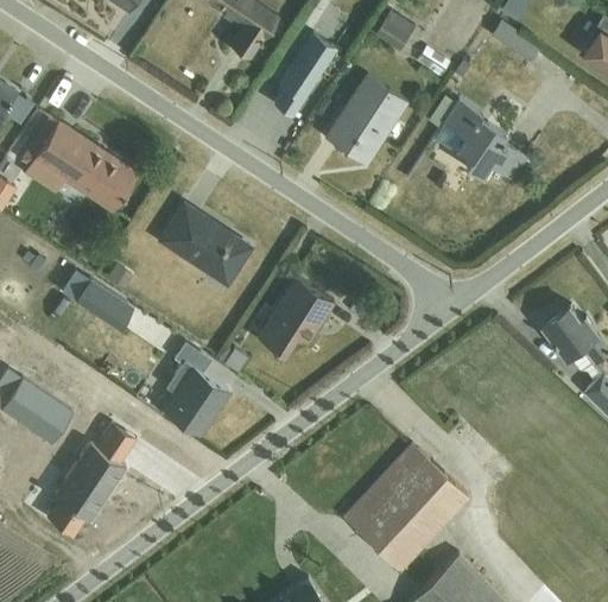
[(137,0),(107,0),(130,14),(137,0)]
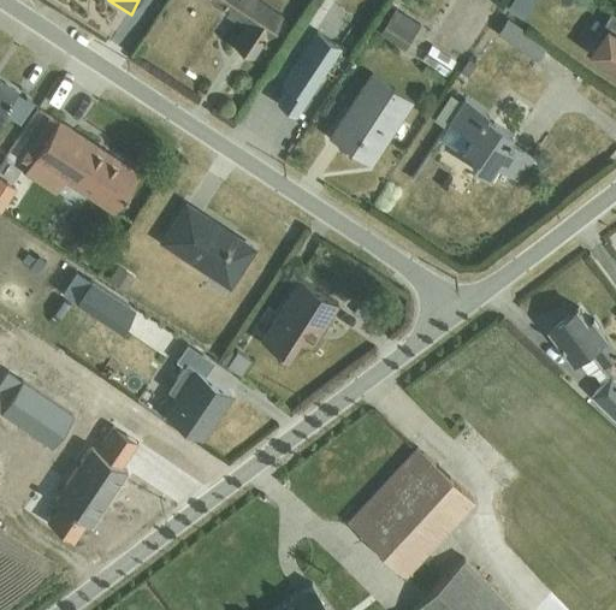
[(203,0),(227,16),(226,18),(235,24),(236,22),(246,28),(232,48),(254,61),(283,18),(258,3),(259,0),(203,0)]
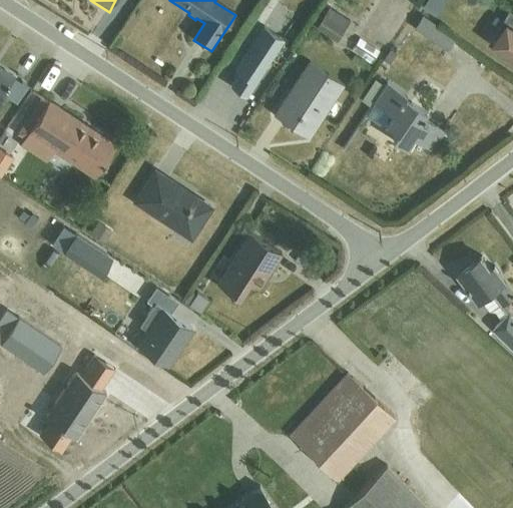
[(429,0),(423,11),(437,20),(449,0),(429,0)]
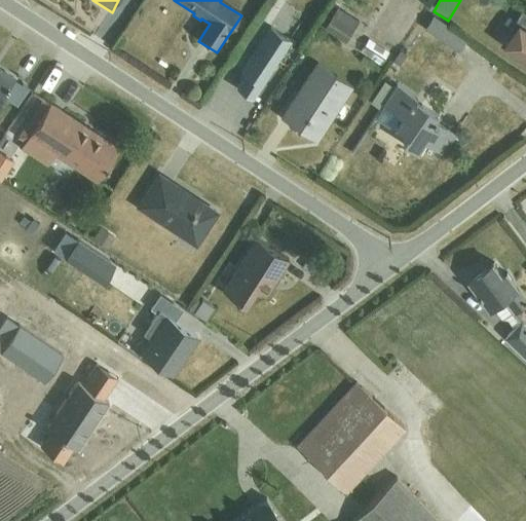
[(338,12),(325,33),(346,46),(360,26),(338,12)]
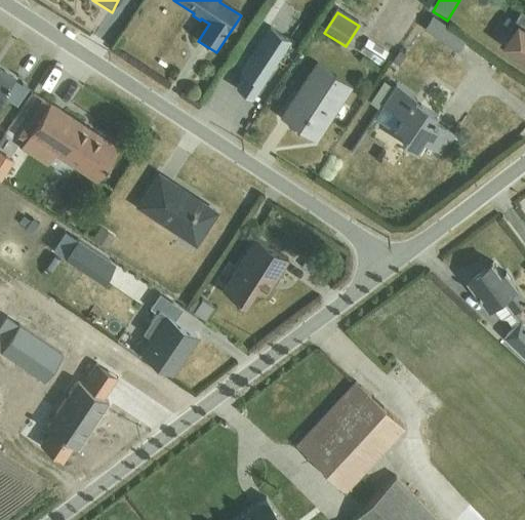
[(513,37),(506,46),(524,58),(524,16),(523,15),(510,36),(513,37)]
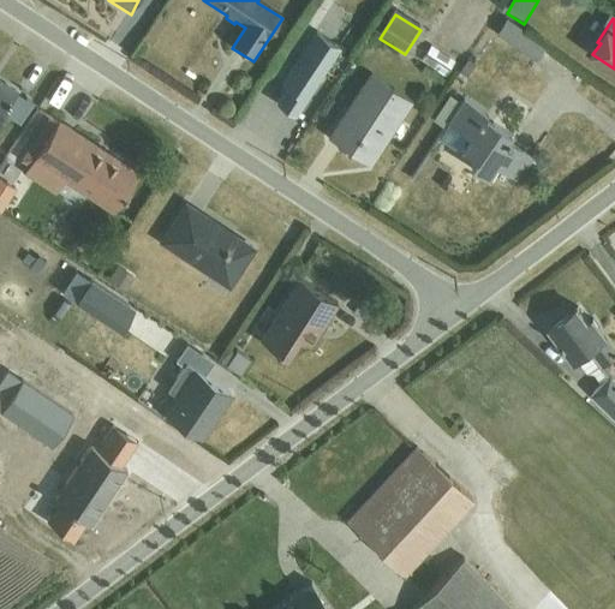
[(507,23),(496,39),(536,65),(545,49),(507,23)]
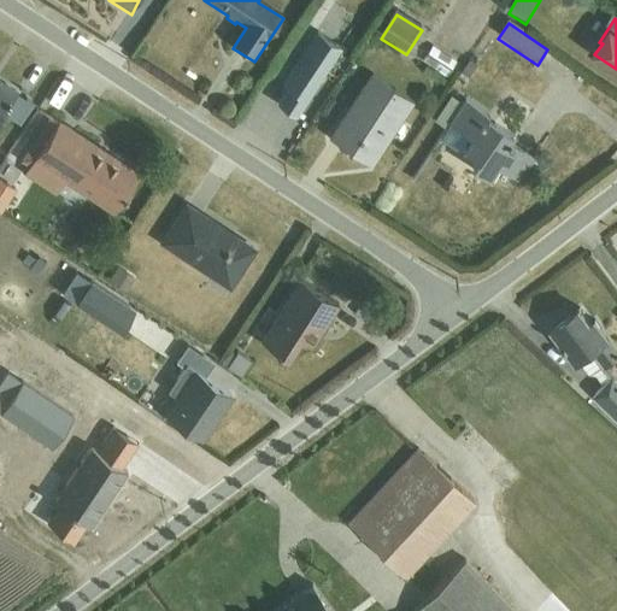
[(289,92),(278,109),(297,121),(342,51),(318,36),(283,88),(289,92)]
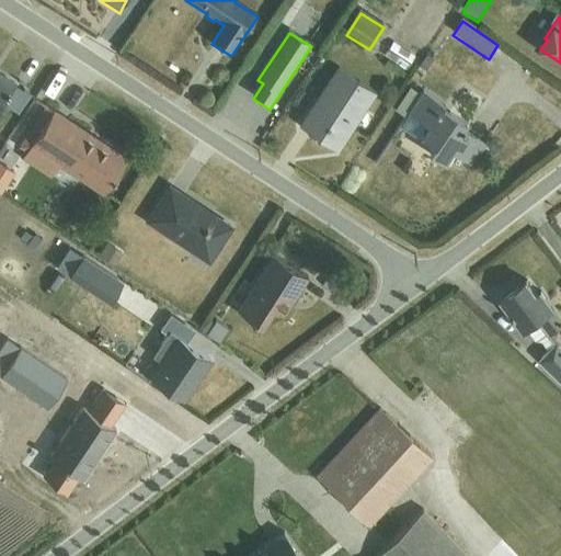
[(393,46),(385,60),(407,75),(415,60),(393,46)]
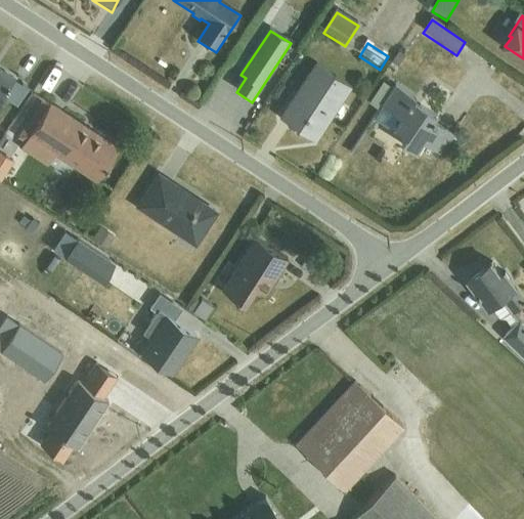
[(316,67),(280,121),(315,143),(351,88),(316,67)]
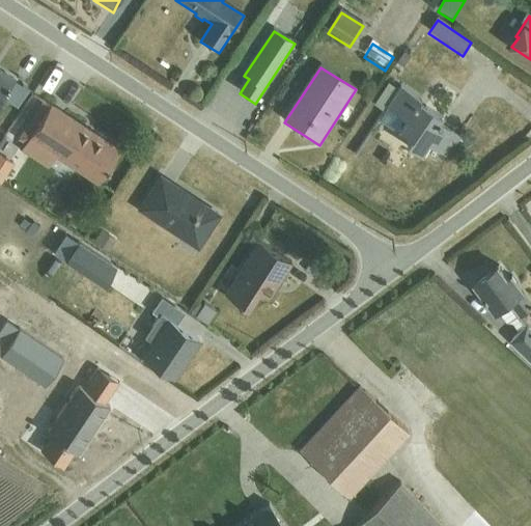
[(0,103),(2,101),(14,84),(0,74),(0,103)]
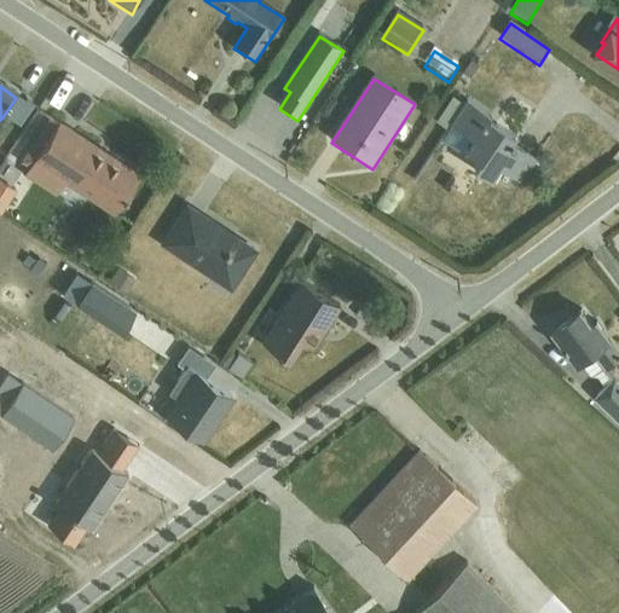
[(16,98),(3,117),(21,128),(34,109),(16,98)]
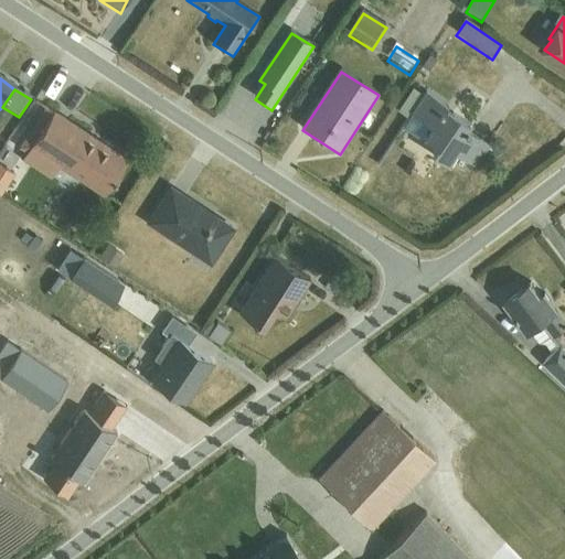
[(413,90),(397,115),(409,122),(403,131),(423,143),(425,141),(438,150),(433,158),(449,169),(457,158),(477,170),(491,148),(468,133),(471,128),(446,113),(449,109),(425,95),(424,98),(413,90)]
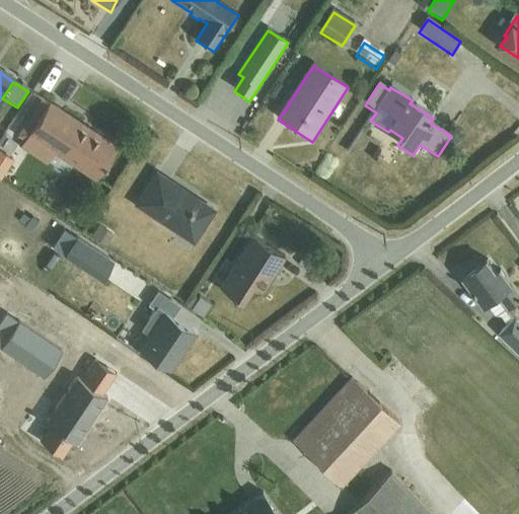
[(24,144),(51,104),(43,100),(17,139),(24,144)]
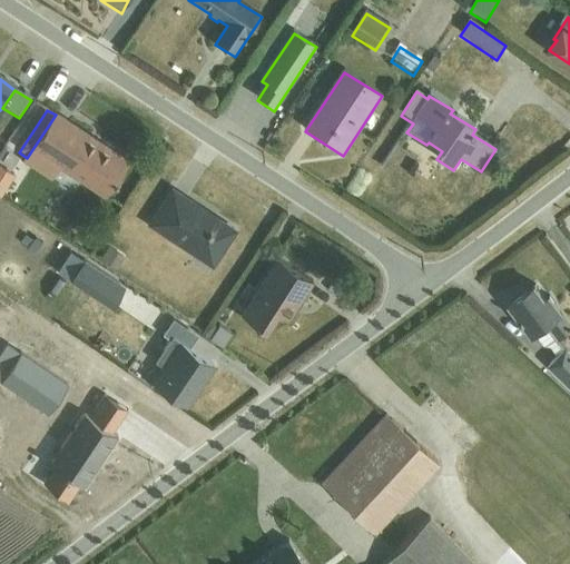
[(56,115),(27,158),(22,165),(52,185),(61,171),(105,201),(129,164),(56,115)]
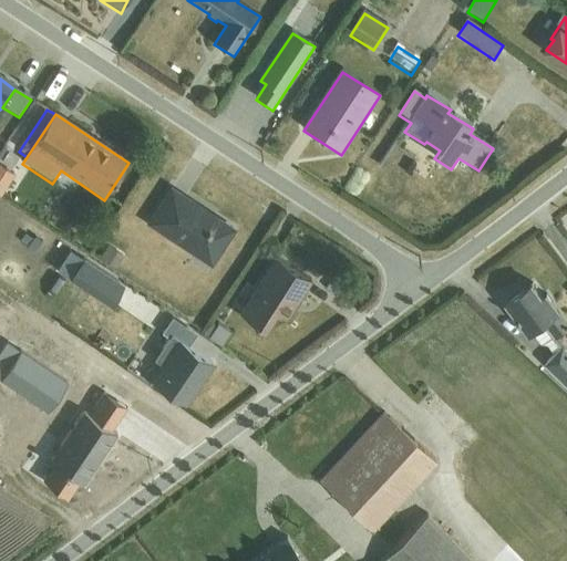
[(0,167),(0,198),(1,199),(16,177),(0,167)]
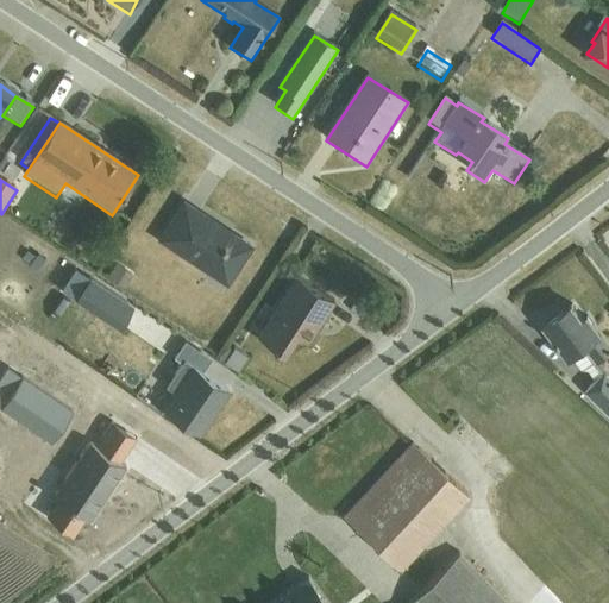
[(184,207),(159,246),(225,289),(251,251),(184,207)]
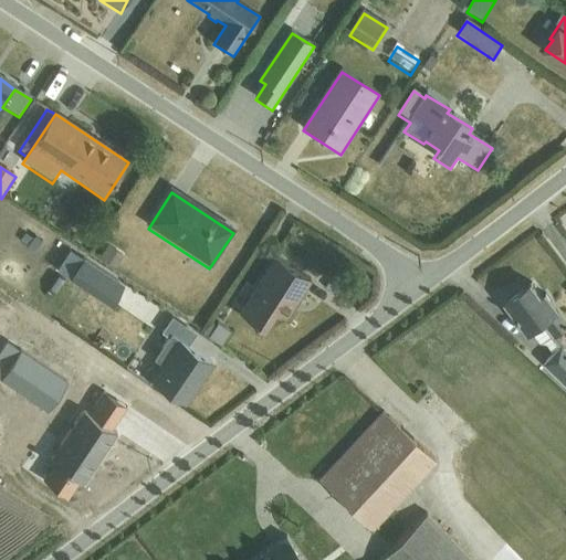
[(108,247),(101,261),(116,271),(125,257),(108,247)]
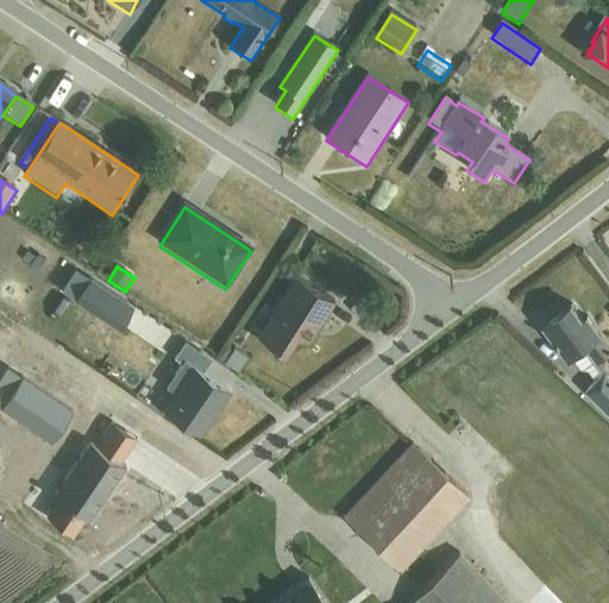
[(296,280),(258,339),(284,357),(296,338),(305,343),(312,331),(316,333),(334,305),(296,280)]
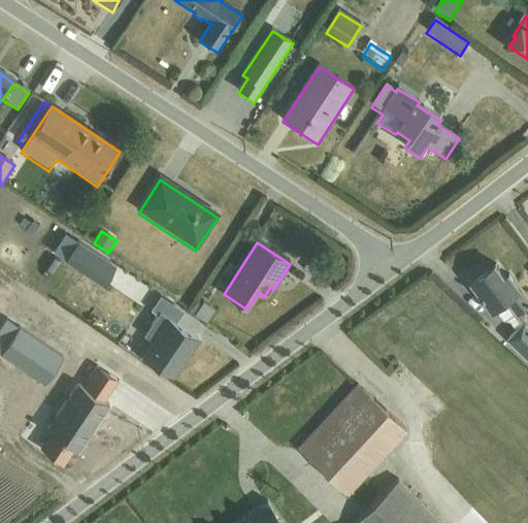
[(524,325),(517,332),(507,342),(527,360),(527,325),(527,326),(527,325),(527,323),(523,317),(527,312),(527,298),(522,291),(520,292),(508,278),(505,280),(497,267),(473,286),(495,315),(497,314),(508,305),(524,325)]
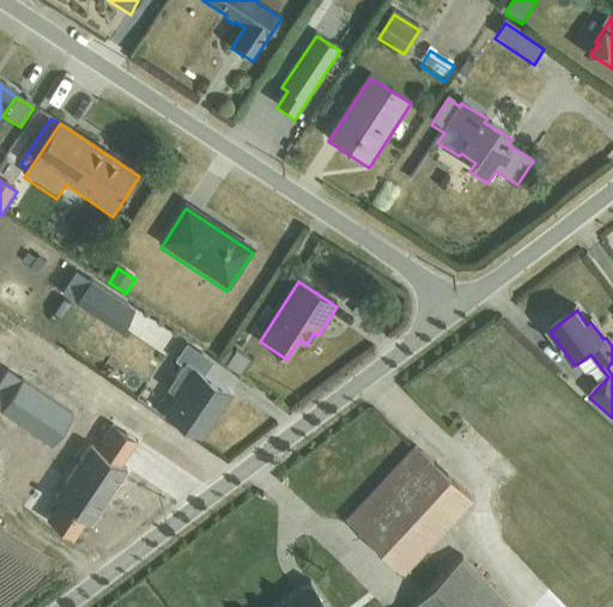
[(186,364),(204,377),(212,365),(174,340),(163,354),(183,368),(186,364)]
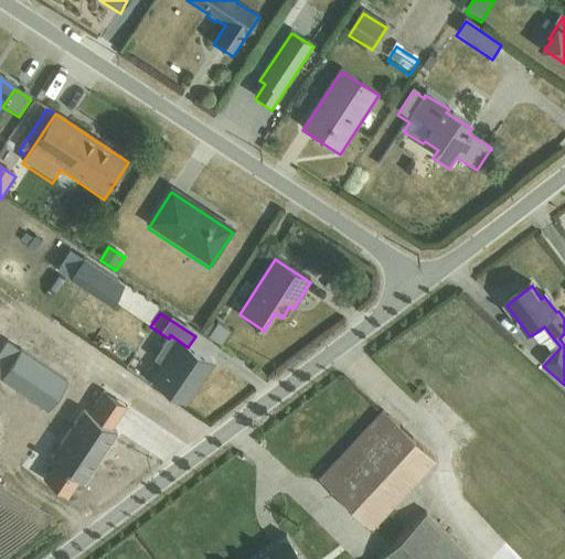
[(217,325),(209,340),(222,348),(231,334),(217,325)]
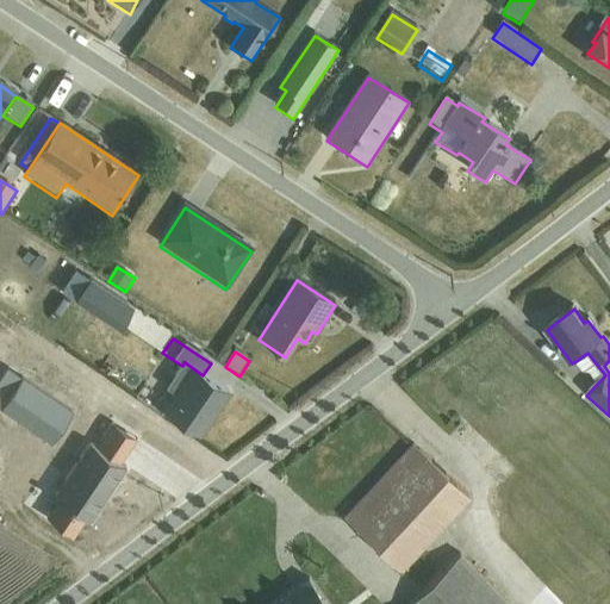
[(587,353),(574,362),(585,374),(590,374),(597,384),(605,375),(587,353)]
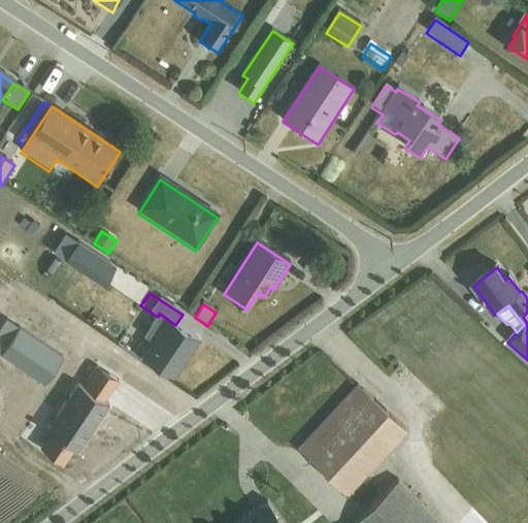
[(3,307),(0,312),(0,356),(41,385),(59,357),(37,342),(42,335),(3,307)]
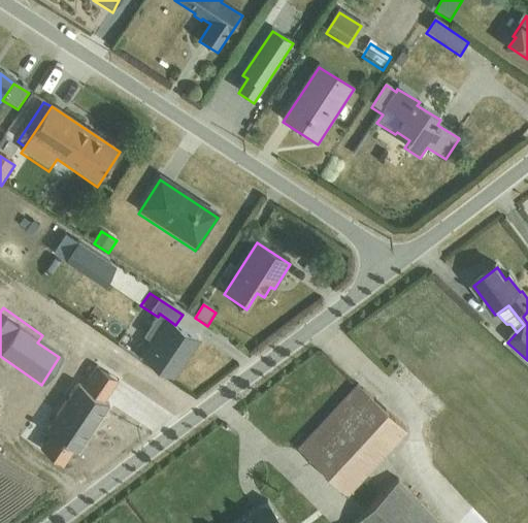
[(160,314),(158,317),(143,337),(153,344),(142,358),(172,379),(198,340),(175,325),(160,314)]
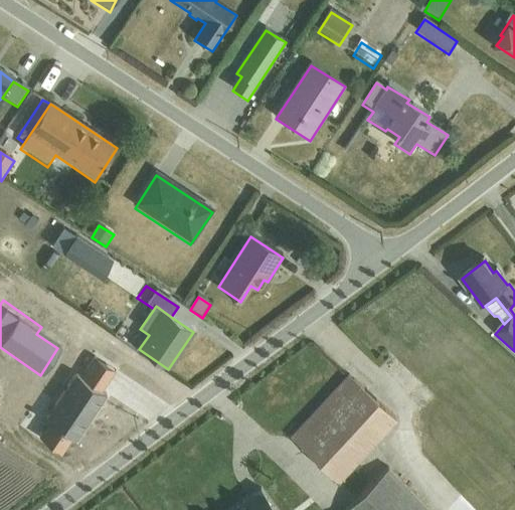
[(81,380),(102,394),(116,374),(98,362),(96,360),(81,380)]
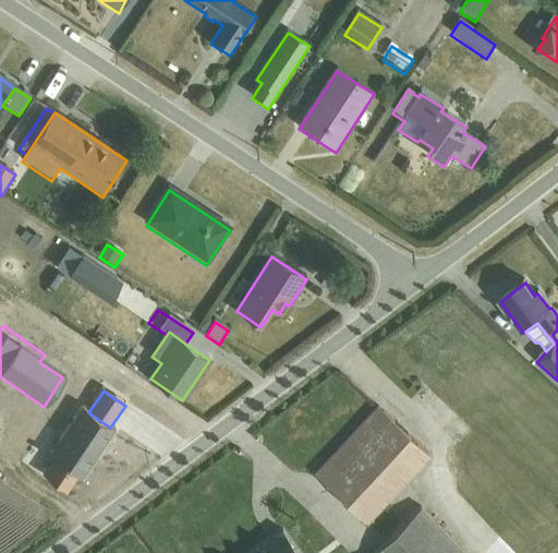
[(110,428),(88,412),(84,409),(50,457),(53,459),(43,476),(68,493),(80,476),(83,479),(116,431),(110,428)]
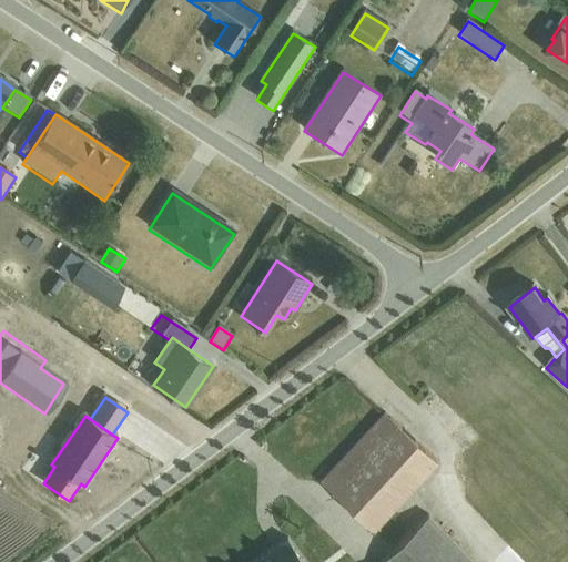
[(385,416),(321,486),(374,535),(438,466),(385,416)]
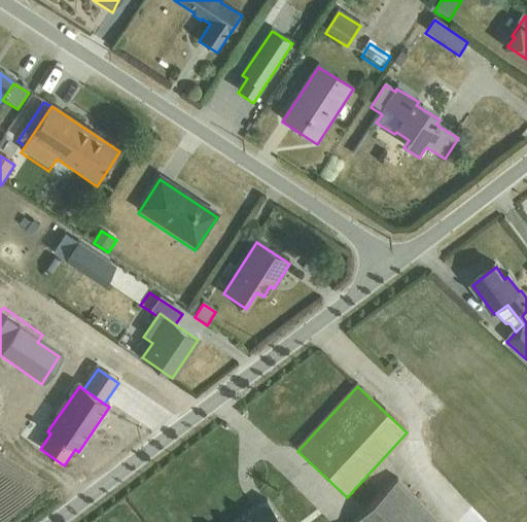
[(437,521),(399,482),(358,521),(437,521)]
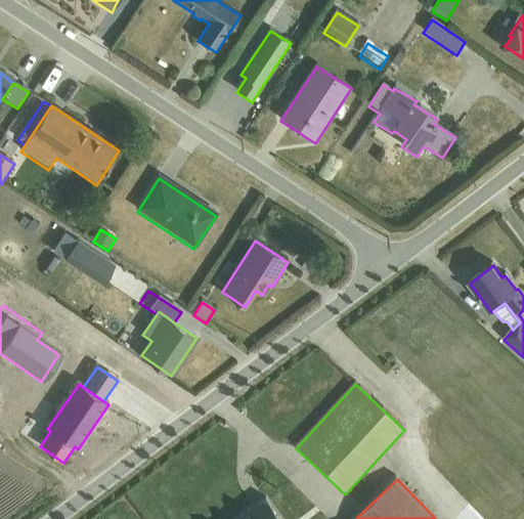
[(279,518),(265,500),(239,518),(279,518)]
